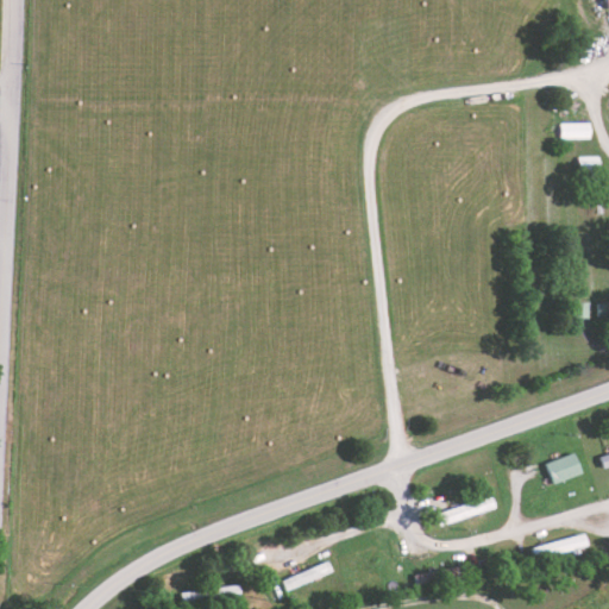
[(562,138),(591,138),(591,123),(560,123),(562,138)]
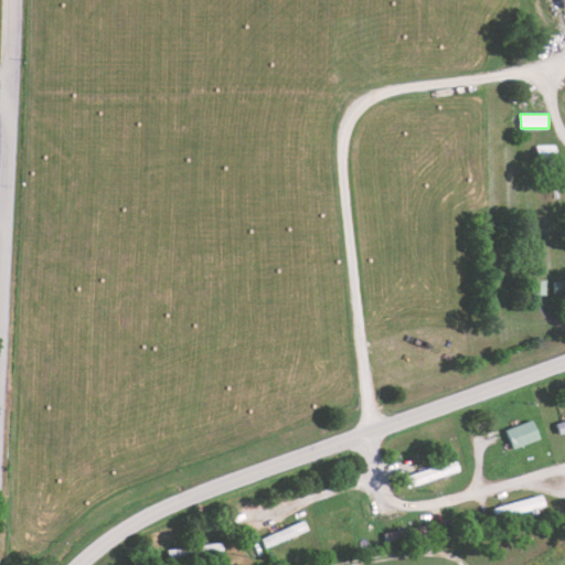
[(537,158),(557,157),(557,145),(537,145),(537,158)]
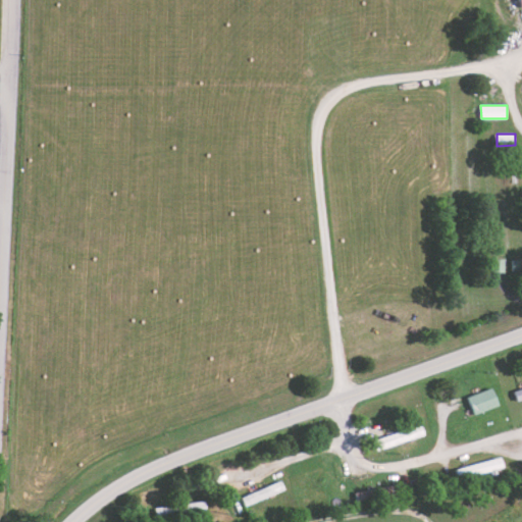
[(500,406),(496,387),(469,395),(474,413),(500,406)]
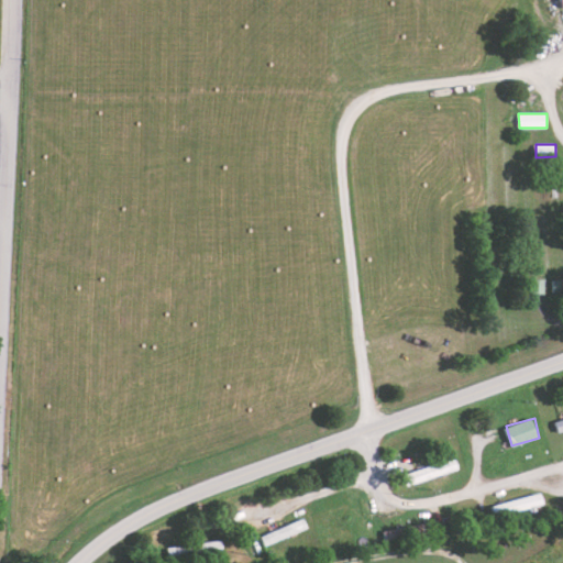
[(408,473),(412,484),(460,467),(455,456),(408,473)]
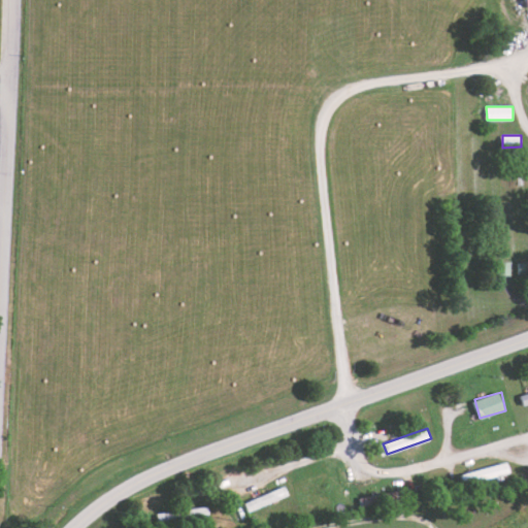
[(466,486),(512,472),(508,461),(462,473),(466,486)]
